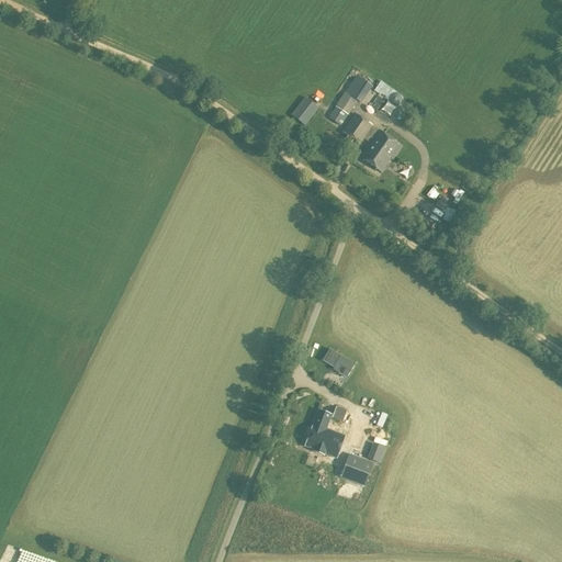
[(381,81),(374,91),(385,100),(393,90),(381,81)]
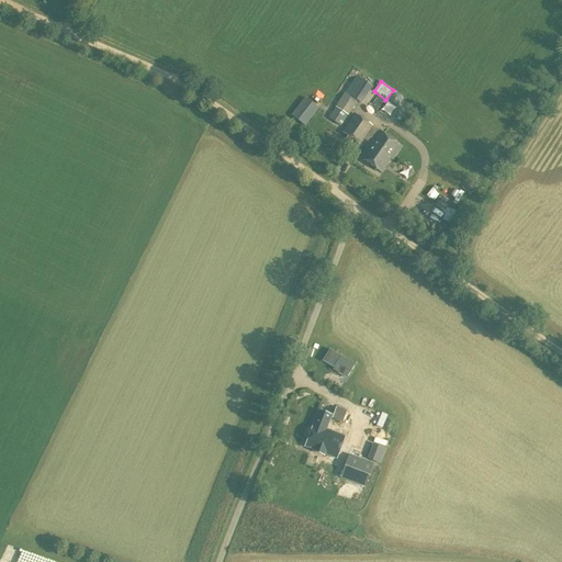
[(335,108),(328,119),(340,126),(348,115),(357,101),(345,93),(335,108)]
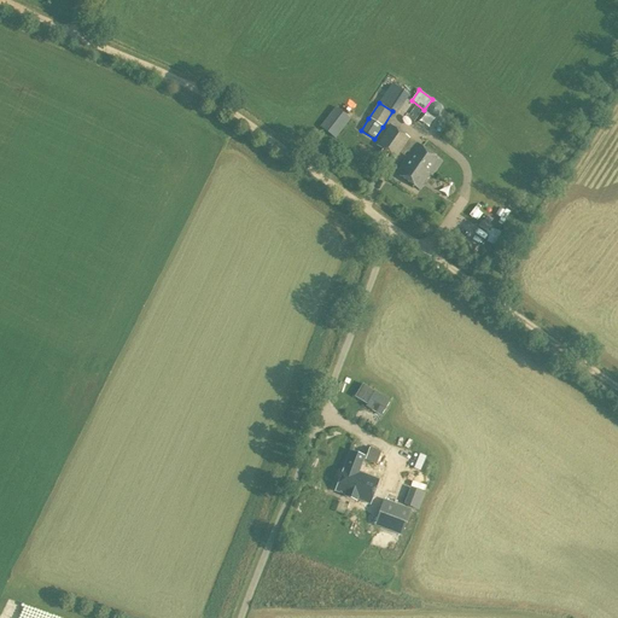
[(336,139),(350,120),(334,108),(320,127),(336,139)]
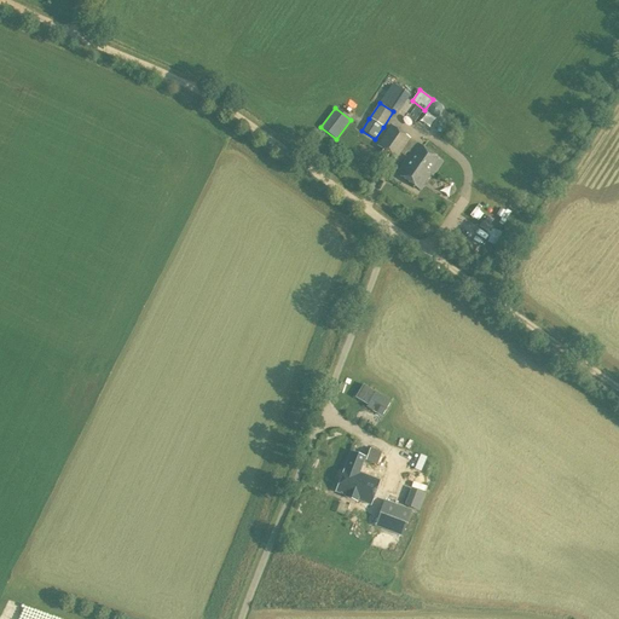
[(391,126),(376,146),(395,160),(400,154),(406,158),(395,174),(420,191),(433,172),(435,173),(441,163),(440,162),(441,161),(417,144),(410,154),(403,149),(410,139),(391,126)]
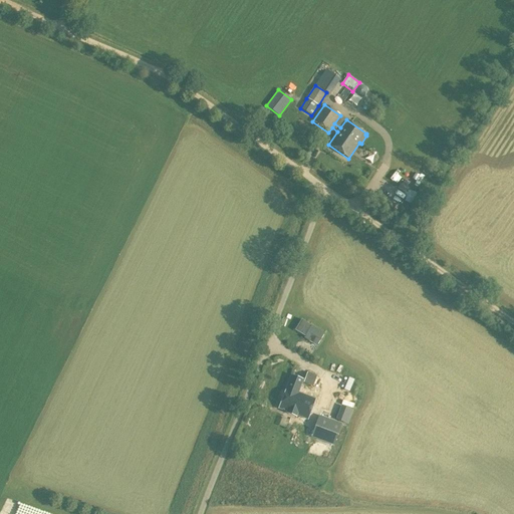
[(307,150),(302,156),(307,160),(311,154),(307,150)]
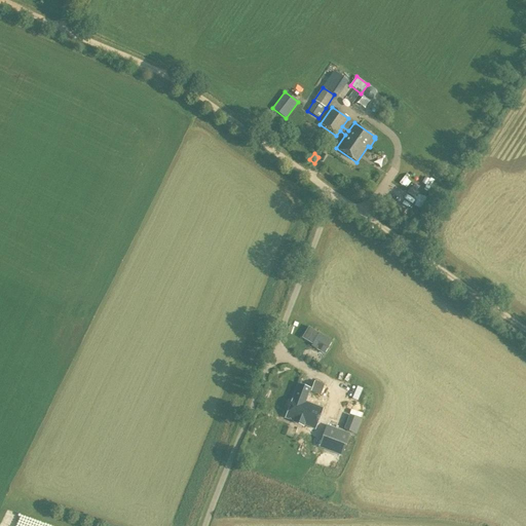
[(415,311),(420,313),(429,294),(425,292),(415,311)]
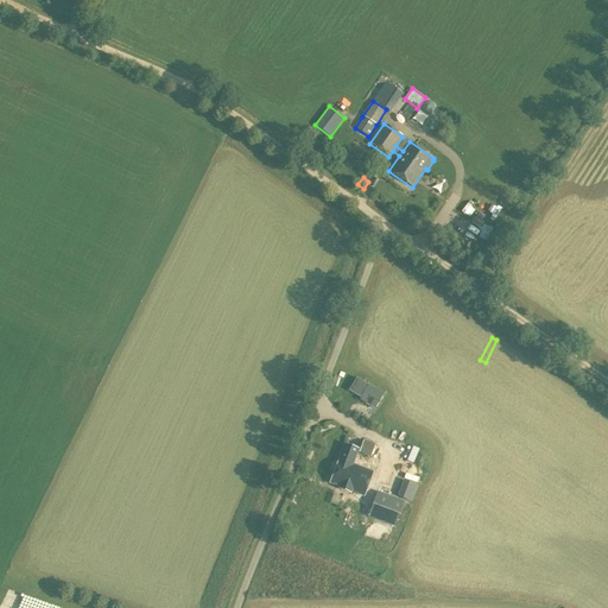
[(354,377),(346,392),(373,407),(382,393),(354,377)]
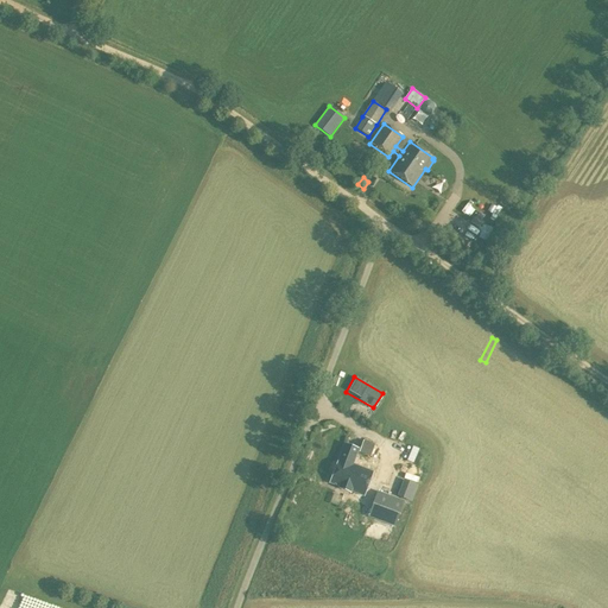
[(597,417),(593,431),(600,434),(605,419),(597,417)]
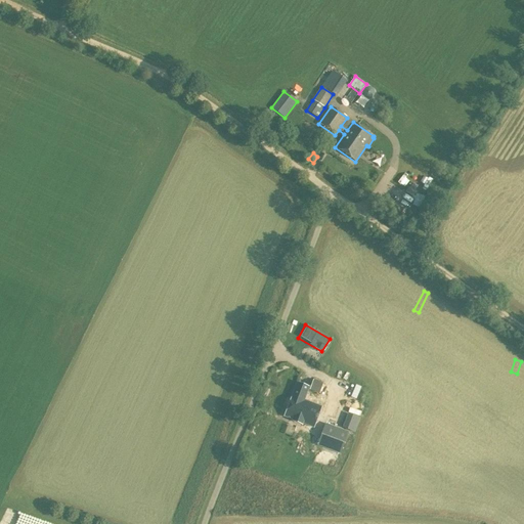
[(319,394),(323,384),(313,380),(309,390),(319,394)]
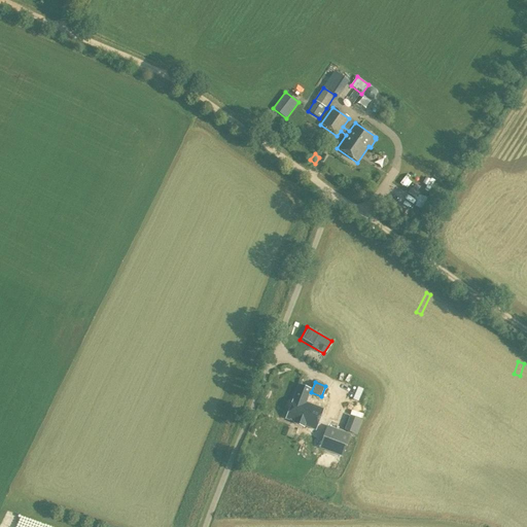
[(311,402),(307,401),(311,389),(299,384),(285,419),(315,429),(326,399),(313,395),(311,402)]
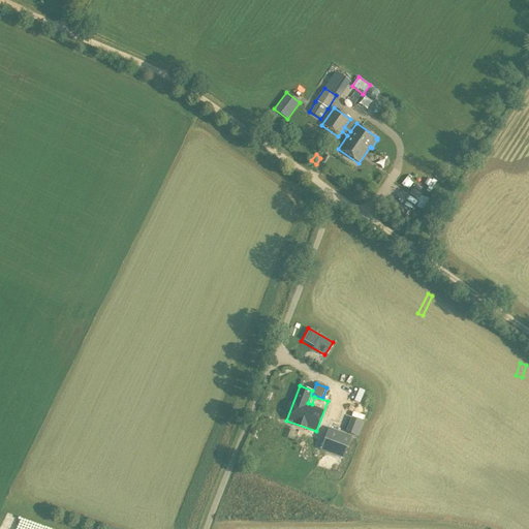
[(359,437),(364,422),(351,417),(345,432),(359,437)]
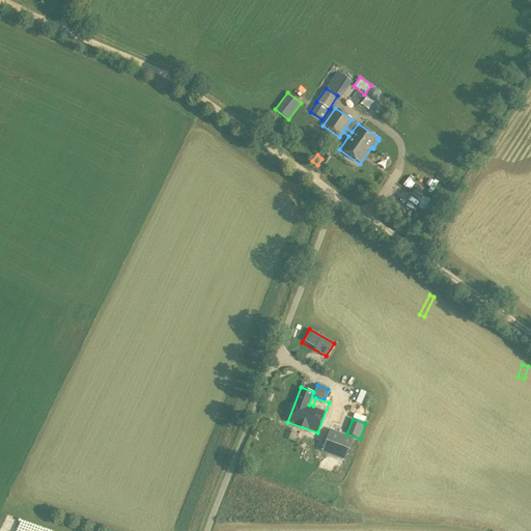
[(374,423),(372,437),(384,438),(386,424),(374,423)]
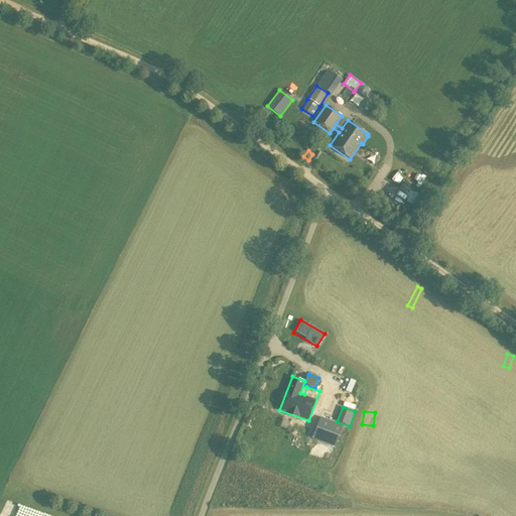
[(497,414),(497,422),(510,423),(510,415),(497,414)]
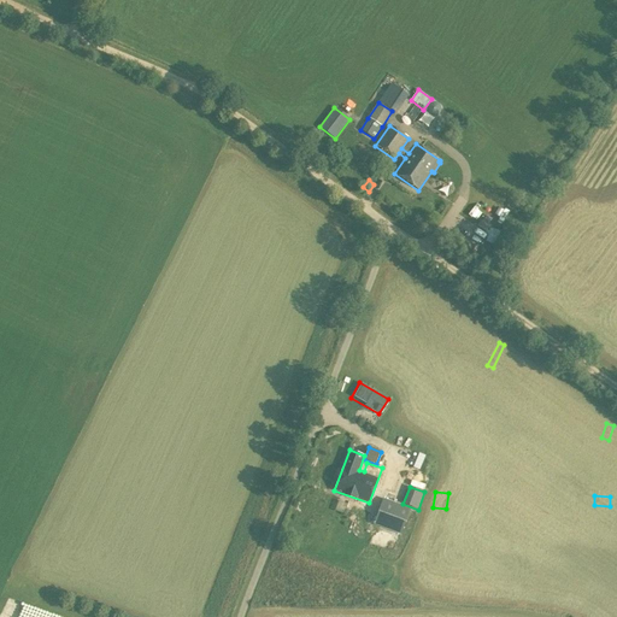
[(400,535),(410,509),(382,498),(372,524),(400,535)]
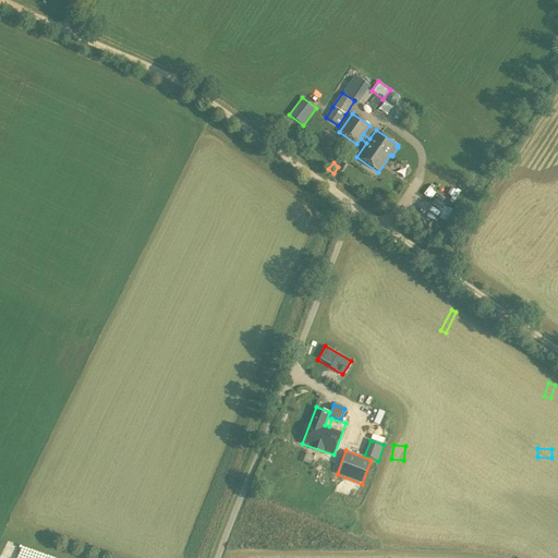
[(518,485),(516,494),(529,497),(531,488),(518,485)]
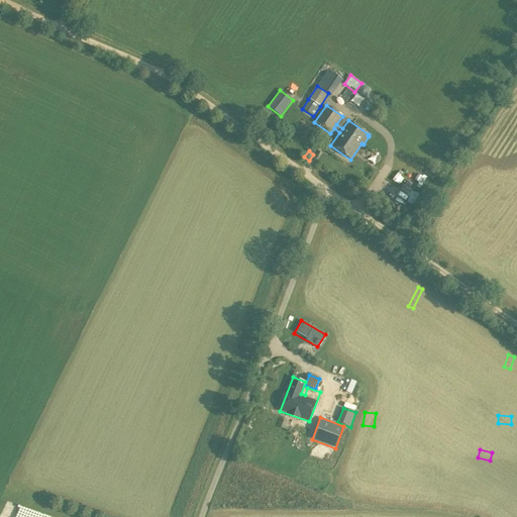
[(430,479),(428,489),(442,492),(444,482),(430,479)]
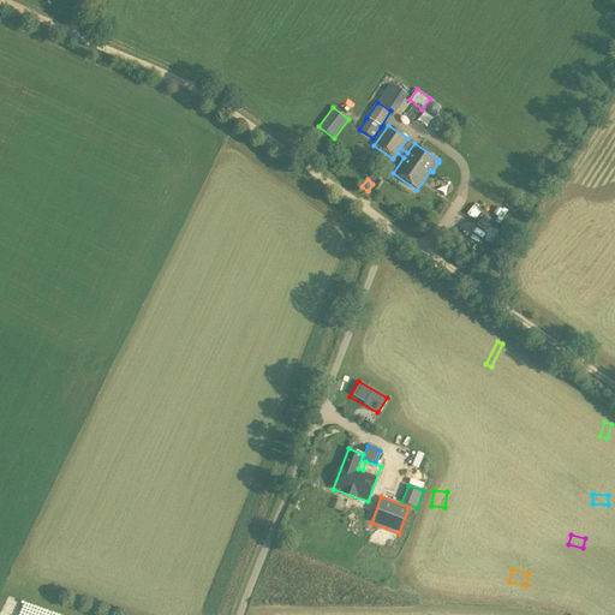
[(544,591),(548,574),(532,571),(527,587),(544,591)]
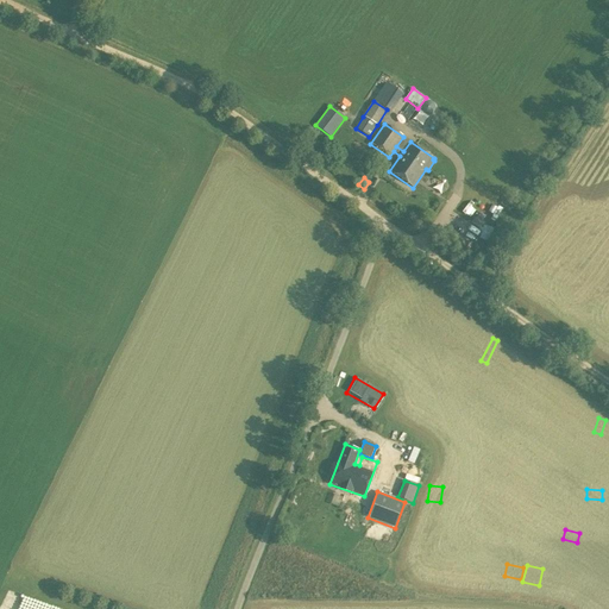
[(578,584),(582,572),(571,570),(569,583),(578,584)]
